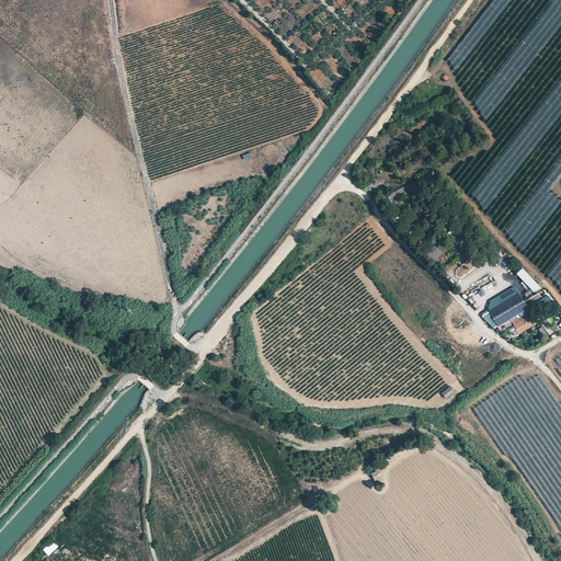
[(457,69),(461,66),(455,59),(458,56),(455,53),(447,59),(457,69)]
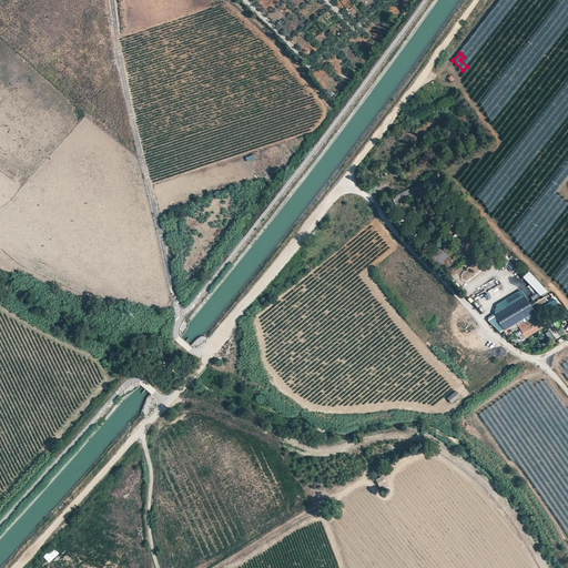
[(466,282),(480,269),(475,262),(460,276),(466,282)]
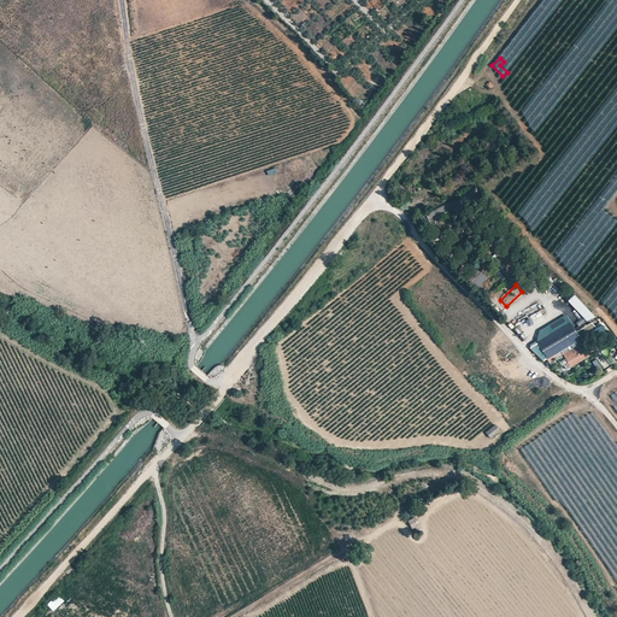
[(529,327),(544,319),(540,313),(526,319),(529,327)]
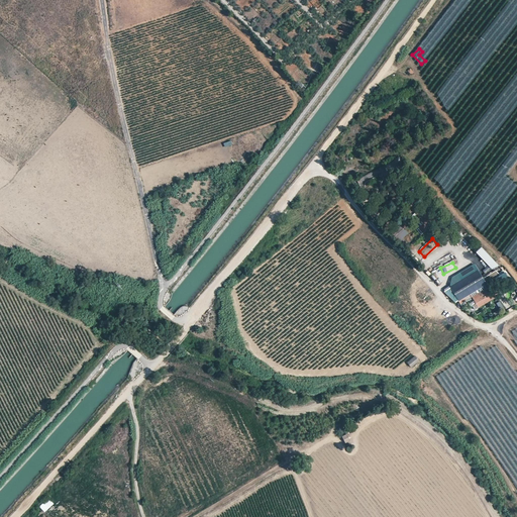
[(484,278),(475,265),(452,277),(450,286),(444,290),(455,303),(485,286),(486,283),(504,273),(500,268),(484,278)]
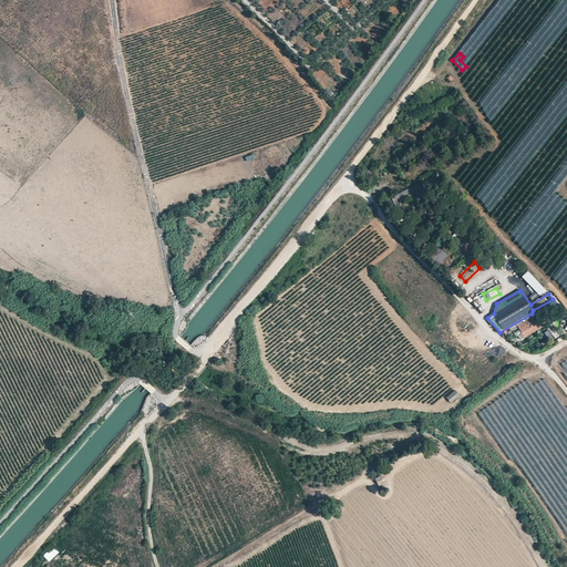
[(537,325),(532,316),(516,326),(524,337),(546,326),(544,321),(537,325)]
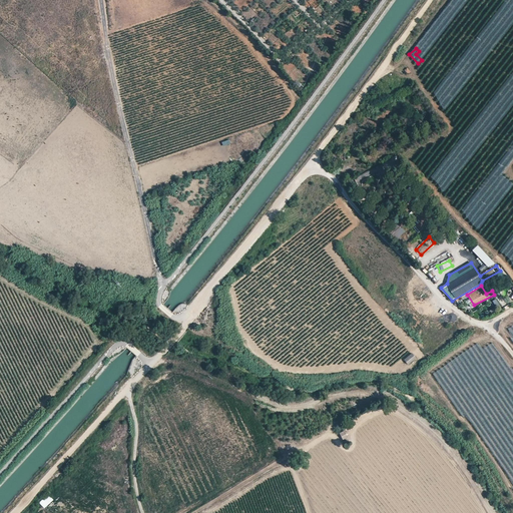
[(408,365),(416,358),(412,353),(404,360),(408,365)]
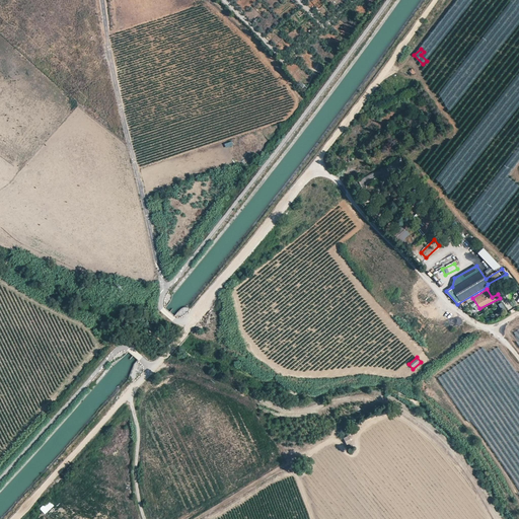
[(343,439),(347,445),(352,443),(348,436),(343,439)]
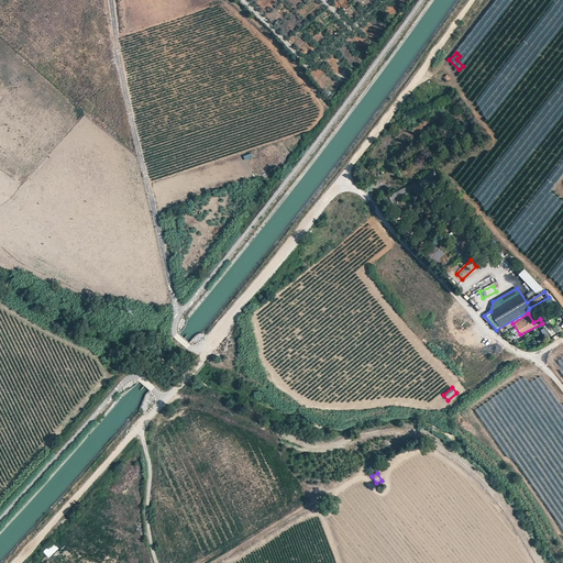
[(48,559),(58,549),(53,542),(43,552),(48,559)]
